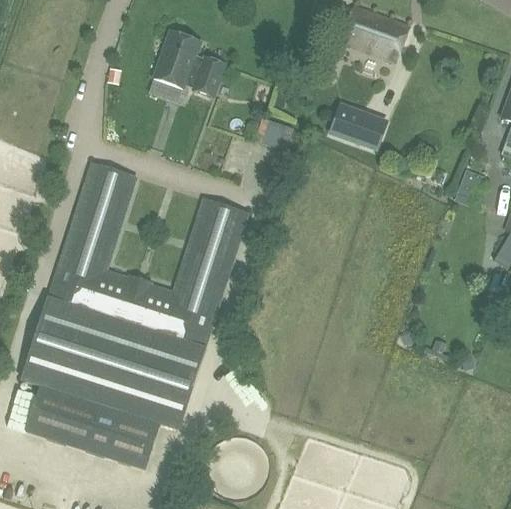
[(409,26),(354,6),(340,42),(396,62),(409,26)]
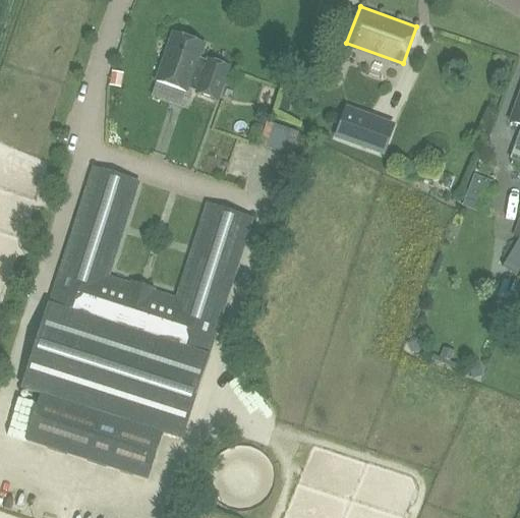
[(204,43),(174,32),(157,78),(187,89),(188,85),(197,89),(197,90),(217,97),(228,65),(209,58),(208,61),(198,58),(204,43)]
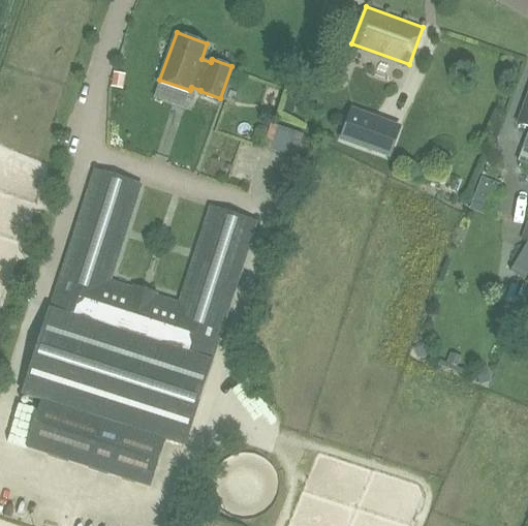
[(348,84),(359,93),(365,86),(376,96),(394,76),(371,57),(348,84)]
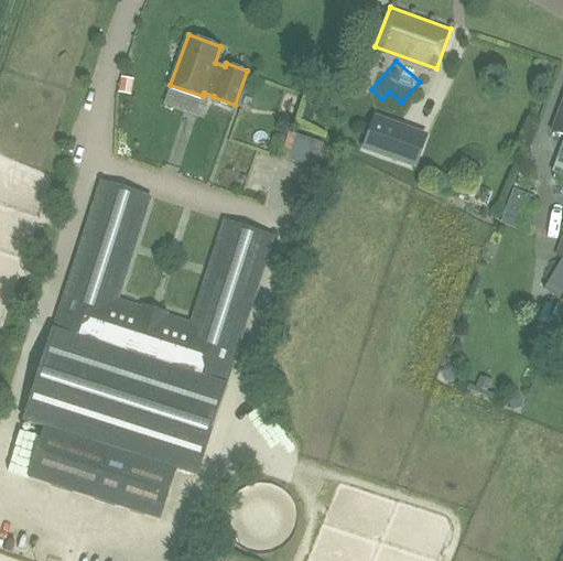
[(562,98),(552,128),(562,132),(562,140),(552,170),(562,173),(562,232),(555,254),(562,256),(562,98)]
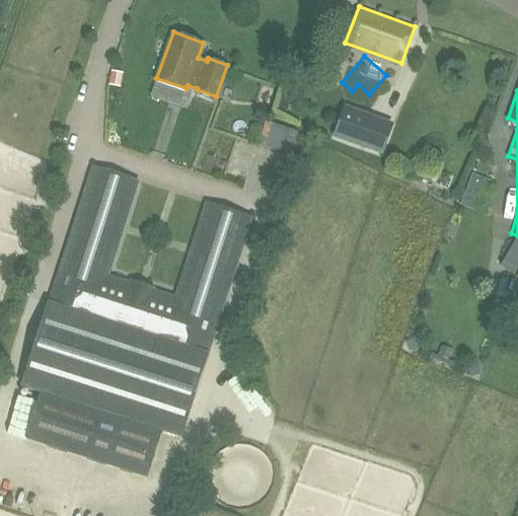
[(359,141),(370,113),(347,103),(336,133),(359,141)]
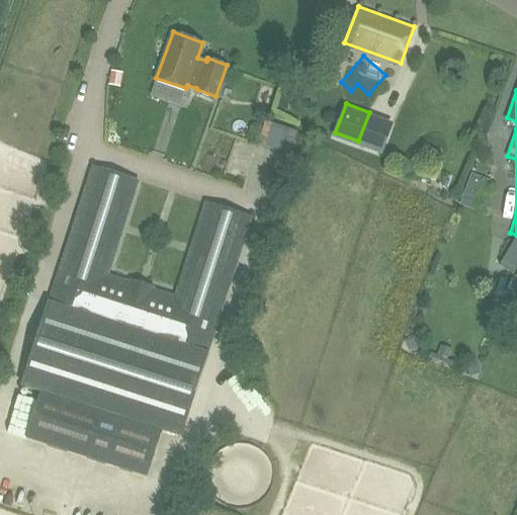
[(285,142),(291,117),(280,114),(273,139),(285,142)]
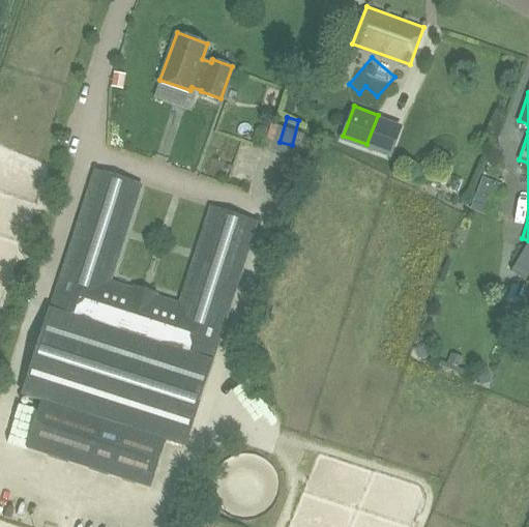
[(401,123),(390,119),(379,149),(390,153),(401,123)]
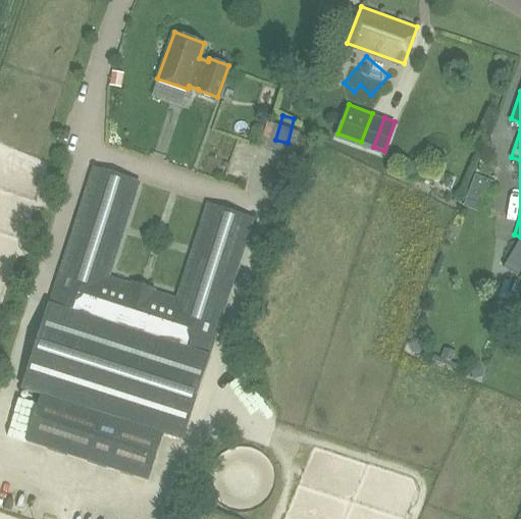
[(472,196),(487,198),(491,166),(476,164),(472,196)]
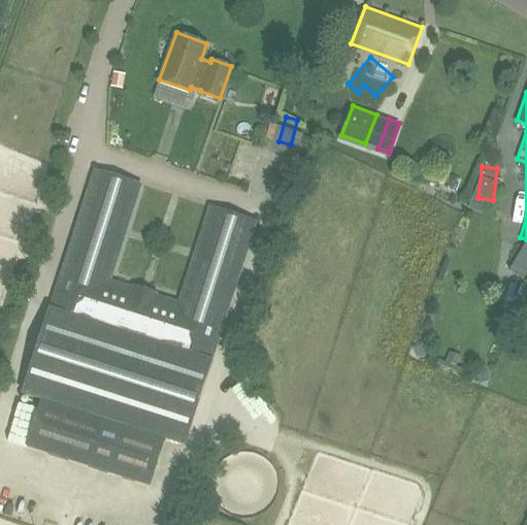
[(105,282),(137,182),(98,168),(54,307),(50,306),(23,391),(42,398),(27,445),(150,485),(165,437),(185,444),(211,359),(208,358),(253,219),(213,205),(182,305),(153,296),(155,291),(136,285),(134,291),(105,282)]
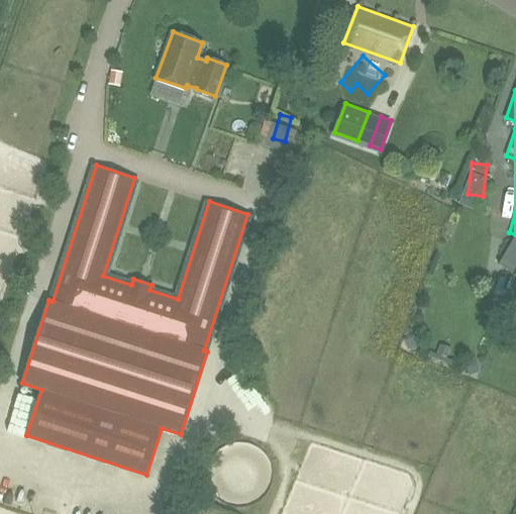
[(207,486),(232,492),(244,446),(219,440),(207,486)]
